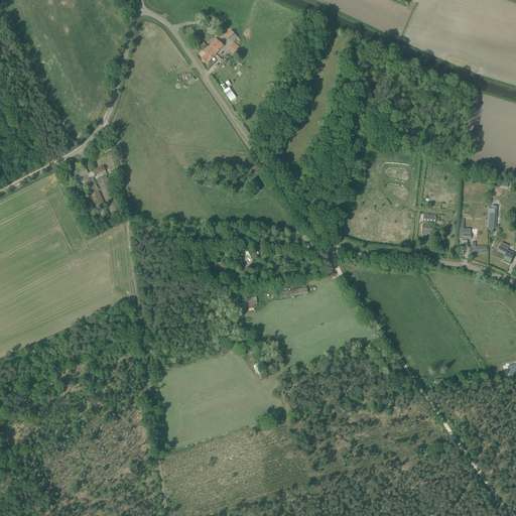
[(230,40),(235,34),(231,30),(226,36),(230,40)]
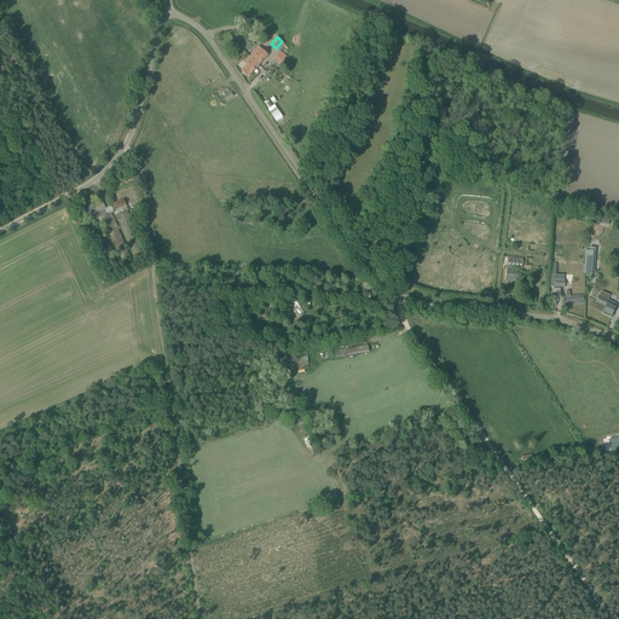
[(259,65),(268,56),(259,46),(249,56),(259,65)]
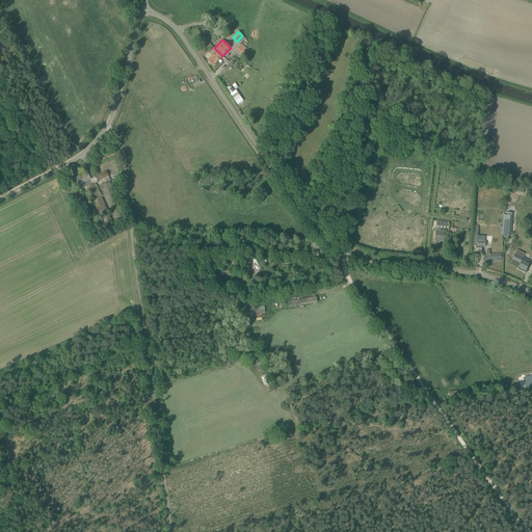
[(246,52),(244,51),(240,47),(239,47),(236,50),(236,51),(243,56),(246,52)]
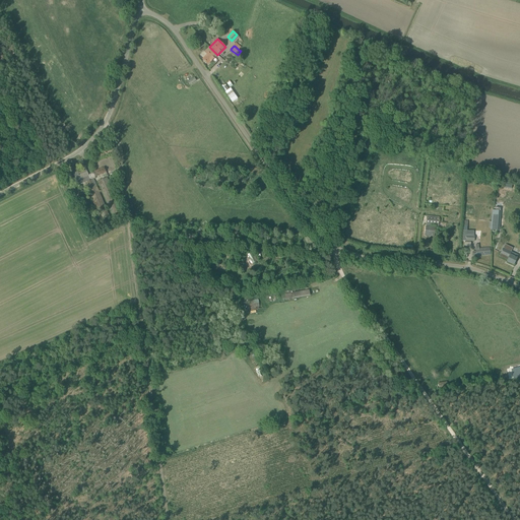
[(208,65),(217,55),(209,47),(204,52),(207,55),(203,60),(208,65)]
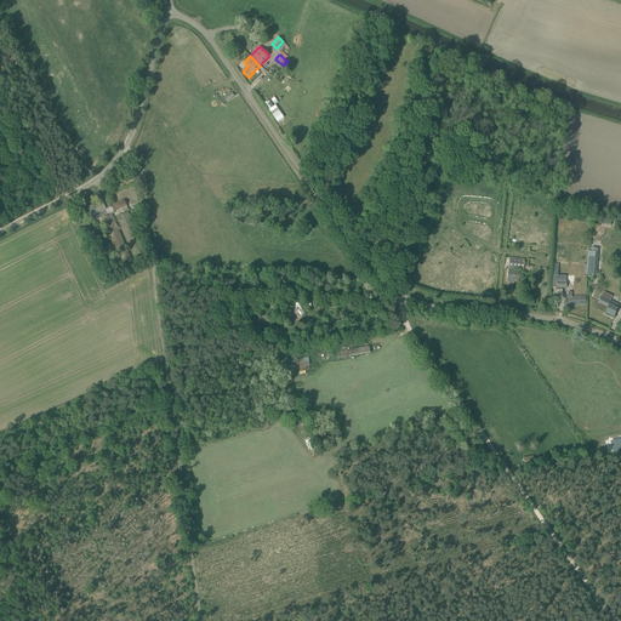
[(273,107),(268,101),(265,103),(274,118),(280,113),(274,106),(273,107)]
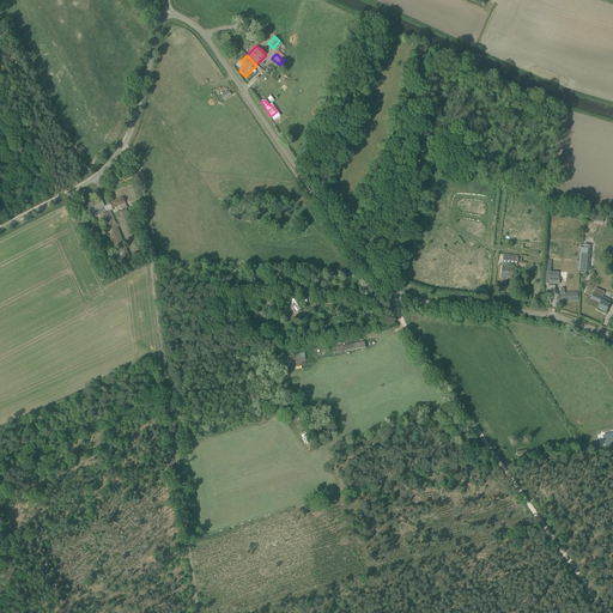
[(110,204),(113,208),(126,202),(123,198),(110,204)]
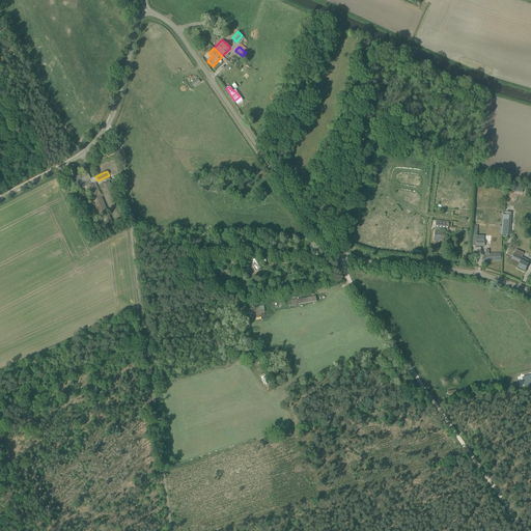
[(92,184),(87,172),(75,177),(79,185),(81,189),(87,187),(104,225),(112,221),(95,182),(92,184)]
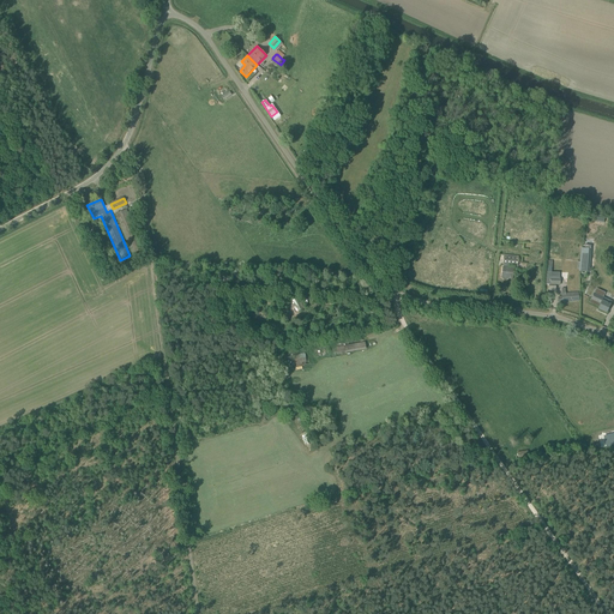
[(133,254),(143,250),(126,210),(116,215),(133,254)]
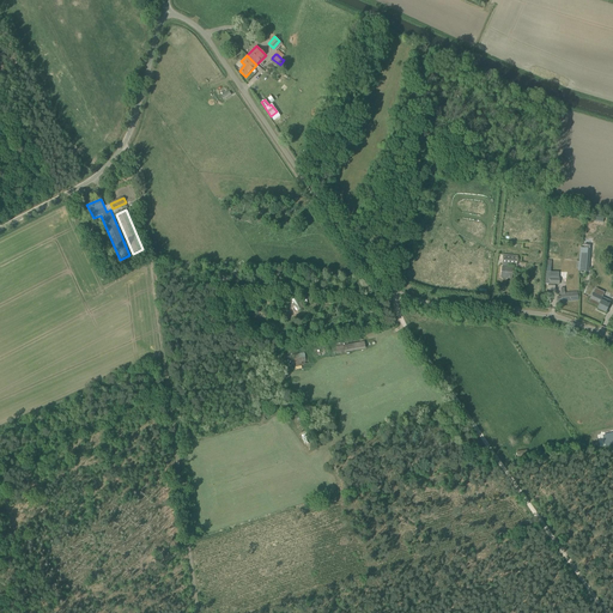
[(581,248),(580,258),(578,261),(580,261),(578,271),(588,272),(590,249),(581,248)]
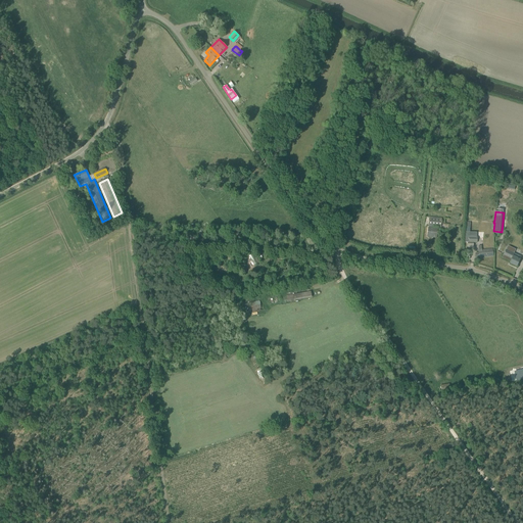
[(441,228),(441,218),(429,217),(429,227),(441,228)]
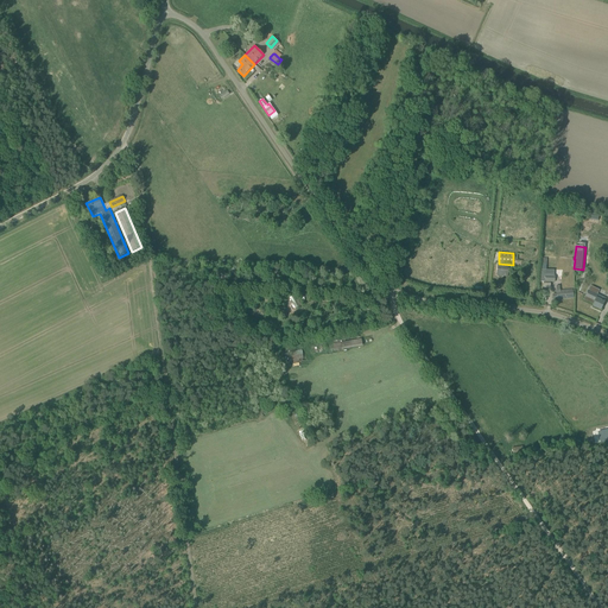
[(508,271),(510,266),(510,265),(498,264),(498,272),(505,273),(508,273),(508,271)]
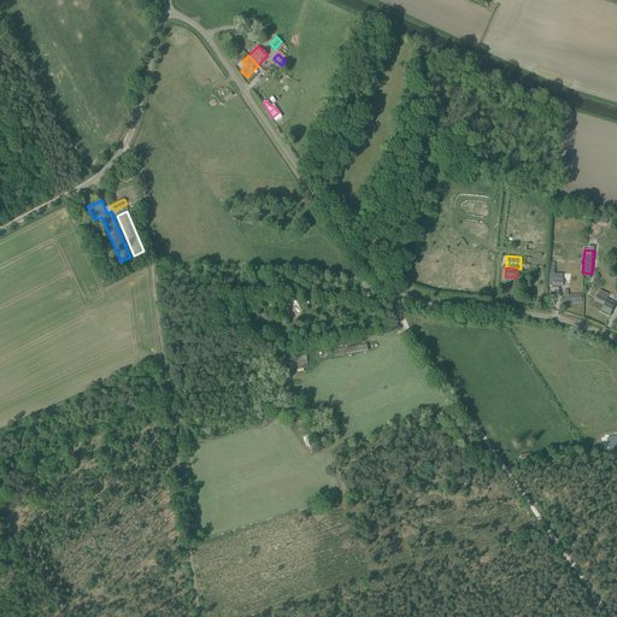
[(553,287),(563,287),(563,275),(553,275),(553,287)]
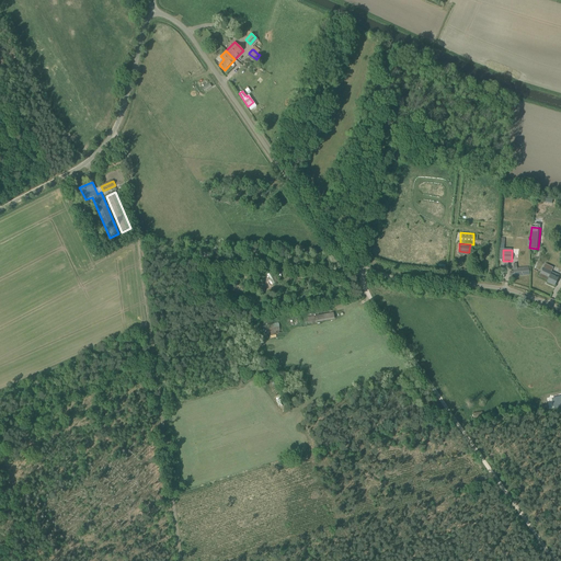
[(511,276),(514,276),(529,275),(528,267),(513,268),(513,272),(510,272),(511,276)]
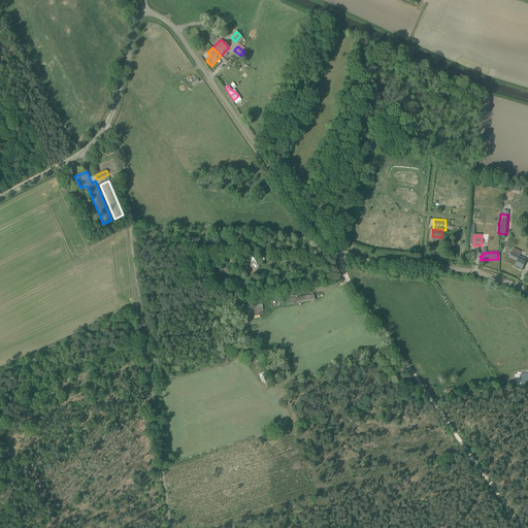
[(522,269),(526,262),(525,262),(518,258),(519,256),(520,256),(510,252),(508,258),(517,261),(515,266),(522,269)]
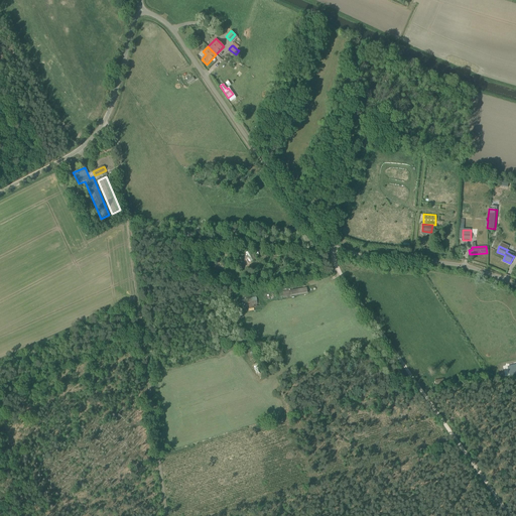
[(307,287),(283,292),(284,297),(308,293),(307,287)]
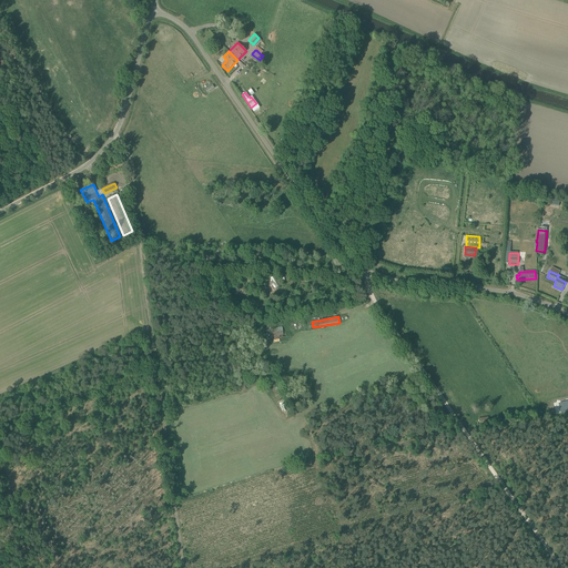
[(282,326),(269,330),(271,340),(284,337),(282,326)]
